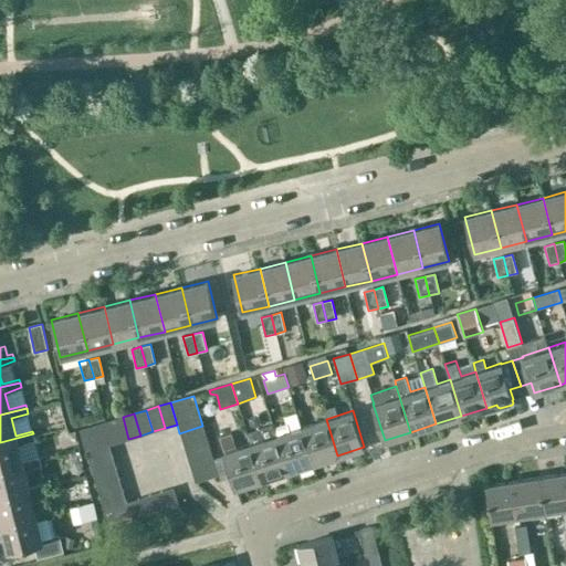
[(123,417),(111,420),(117,442),(128,439),(123,417)]
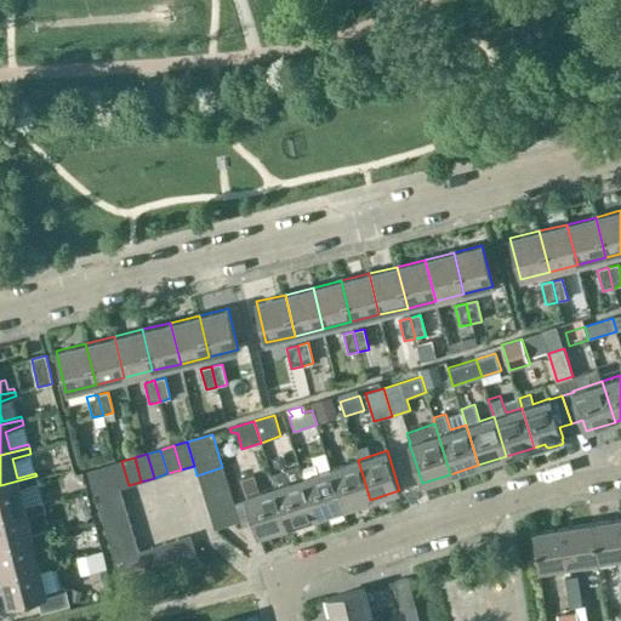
[(358,460),(330,468),(342,508),(370,500),(358,460)]
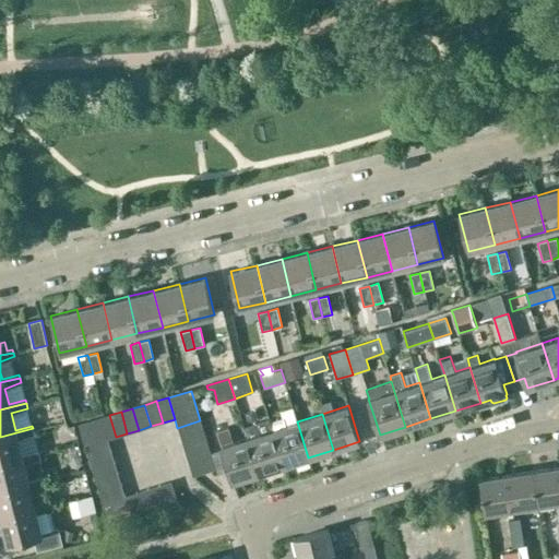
[(86,445),(108,439),(116,437),(109,415),(80,424),(86,445)]
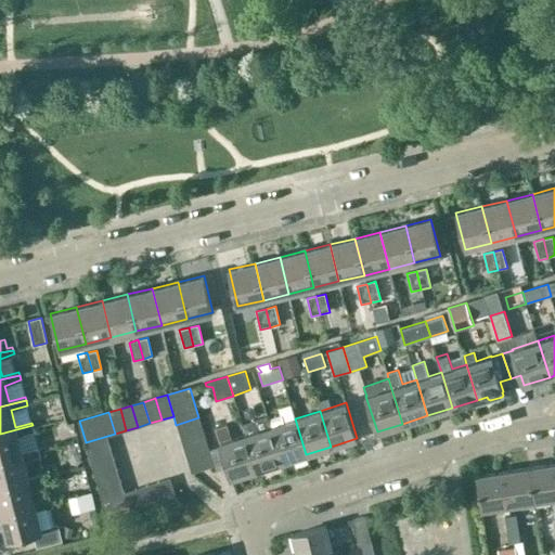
[(282,462),(306,454),(295,418),(284,422),(282,416),(269,421),(282,462)]
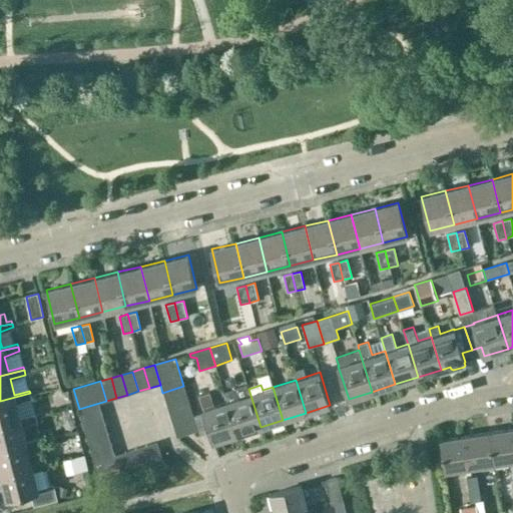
[(162,393),(166,404),(187,397),(183,386),(162,393)]
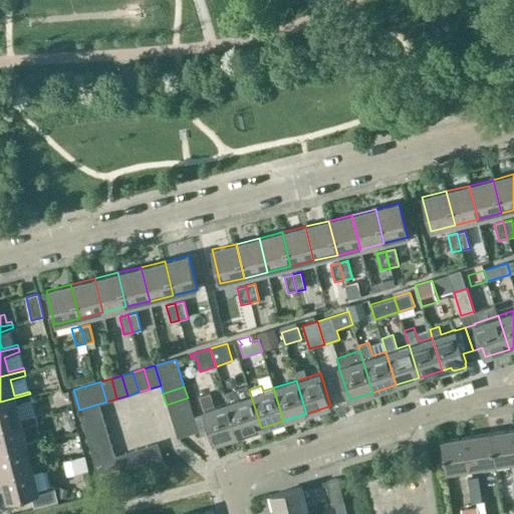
[(225,394),(227,402),(238,435),(261,428),(249,390),(248,387),(225,394)]
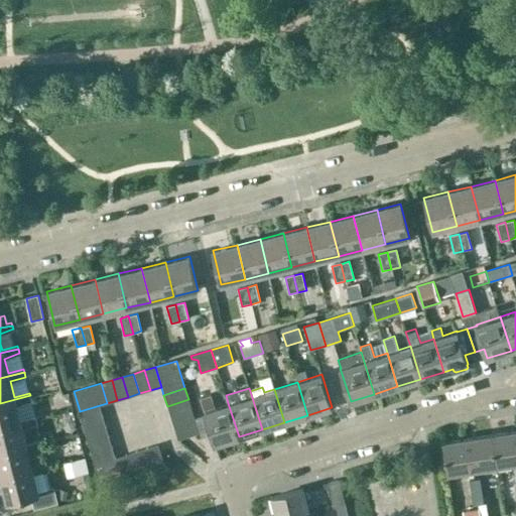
[(215,444),(239,436),(228,403),(216,407),(212,393),(200,397),(215,444)]
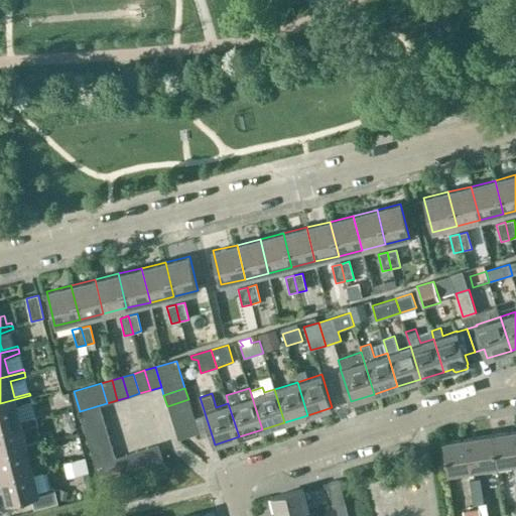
[(31,400),(30,395),(0,403),(0,428),(36,419),(35,415),(20,419),(16,405),(31,400)]
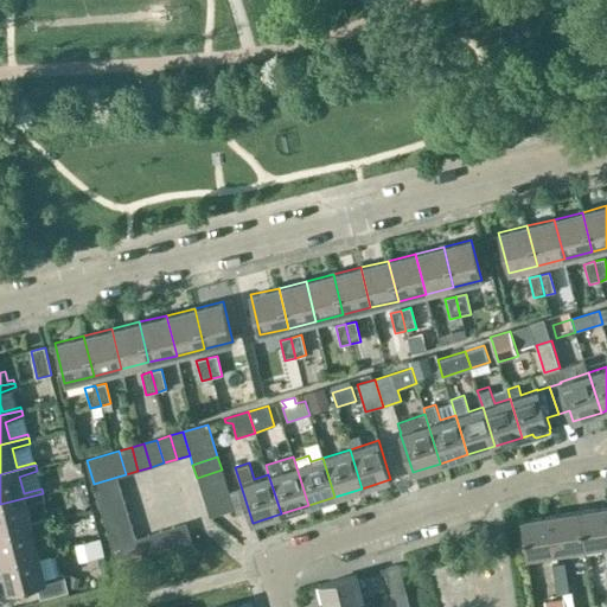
[(197,478),(200,491),(225,484),(222,470),(197,478)]
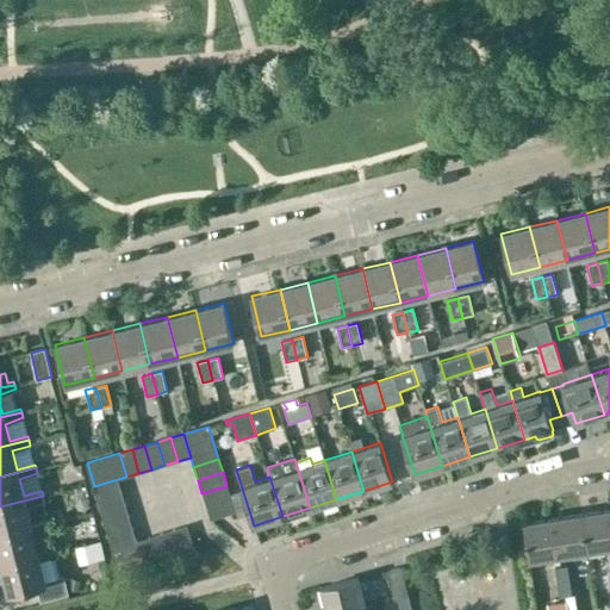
[(94,486),(98,499),(122,491),(118,479),(94,486)]
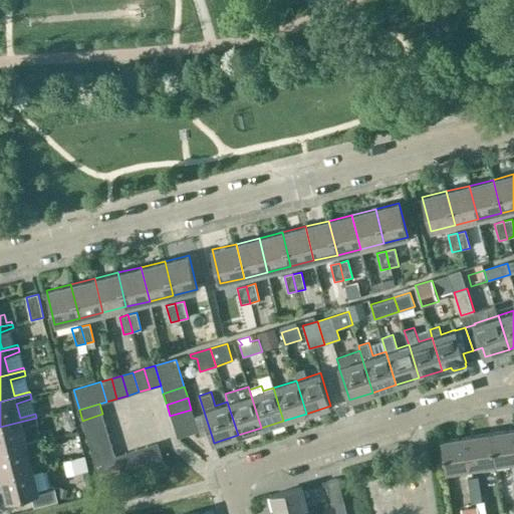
[(170,416),(173,427),(194,421),(191,410),(170,416)]
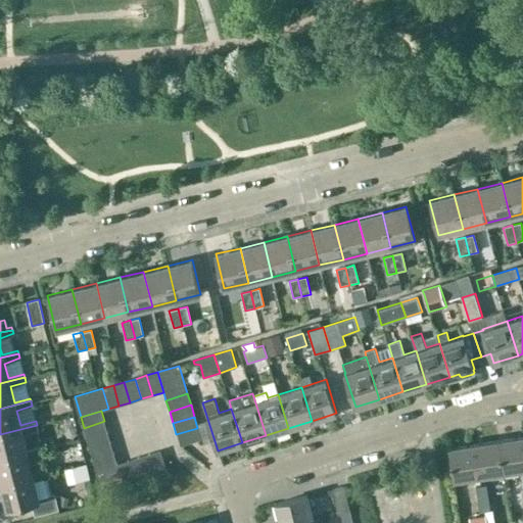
[(84,428),(87,438),(107,432),(104,421),(84,428)]
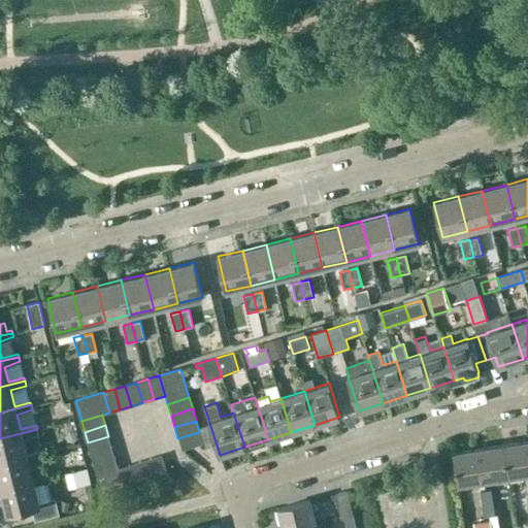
[(38,433),(37,429),(0,438),(0,463),(43,453),(42,449),(27,453),(24,439),(38,433)]
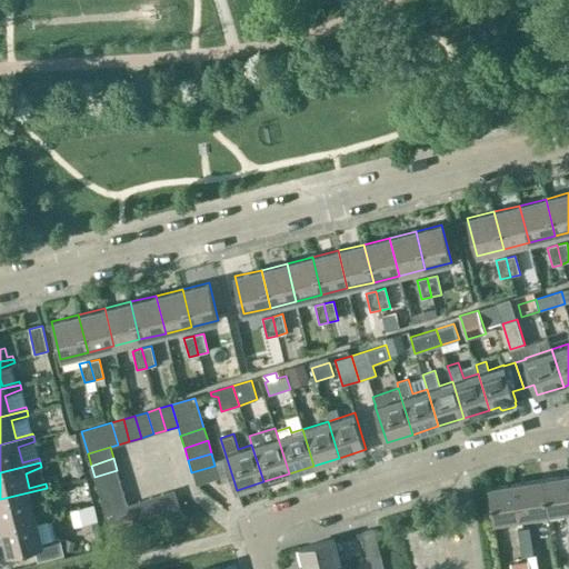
[(215,466),(191,472),(196,485),(219,478),(215,466)]
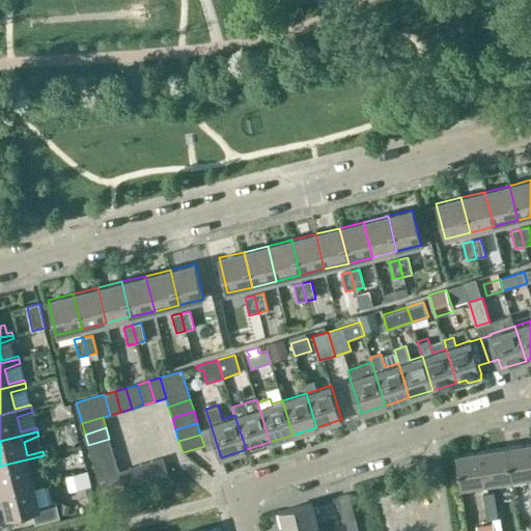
[(88,445),(91,455),(112,449),(109,439),(88,445)]
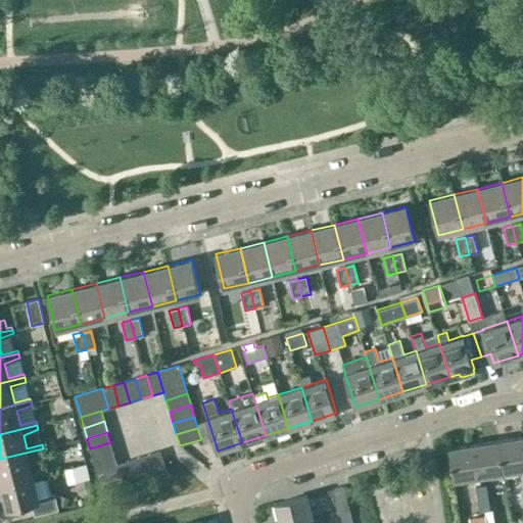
[(522,437),(500,441),(504,473),(522,470),(522,437)]
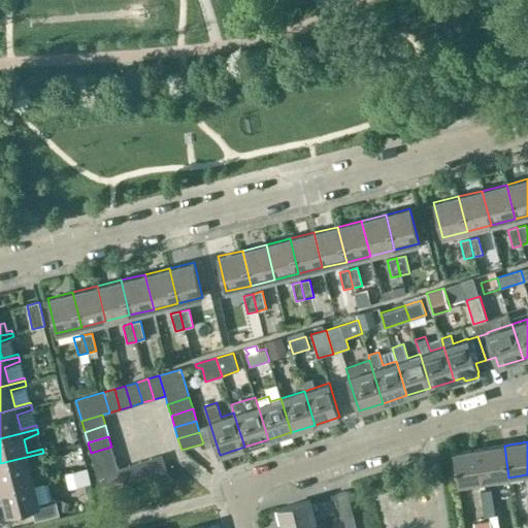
[(504,446),(480,449),(485,482),(508,477),(504,446)]
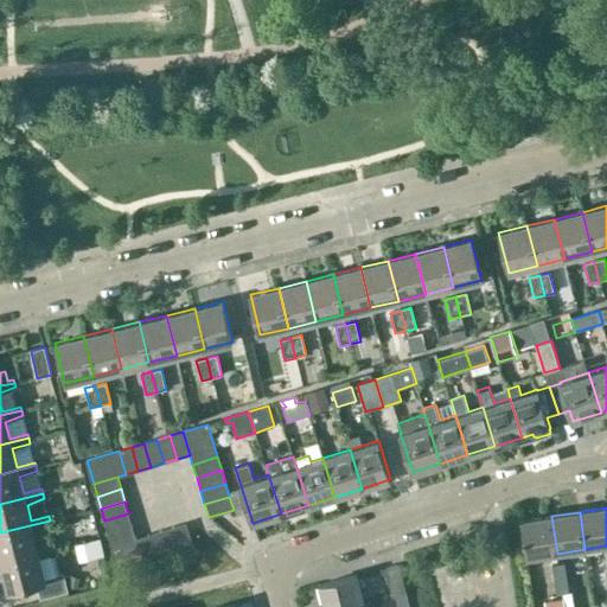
[(128,513),(104,521),(108,534),(132,525),(128,513)]
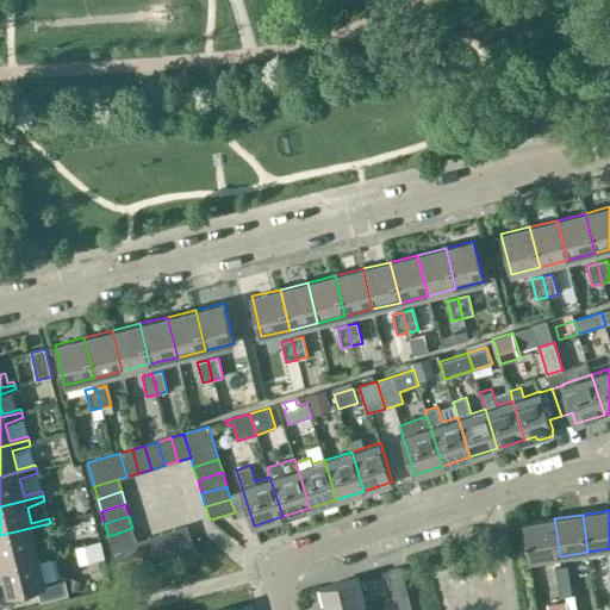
[(530,561),(560,556),(554,518),(526,523),(530,561)]
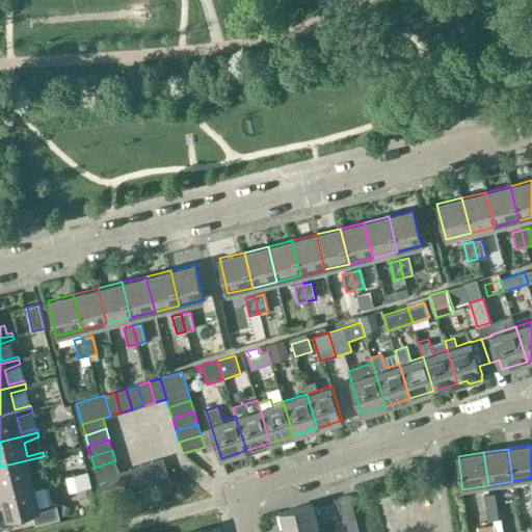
[(44,456),(0,467),(0,487),(1,493),(50,480),(49,476),(33,481),(29,466),(45,460),(44,456)]
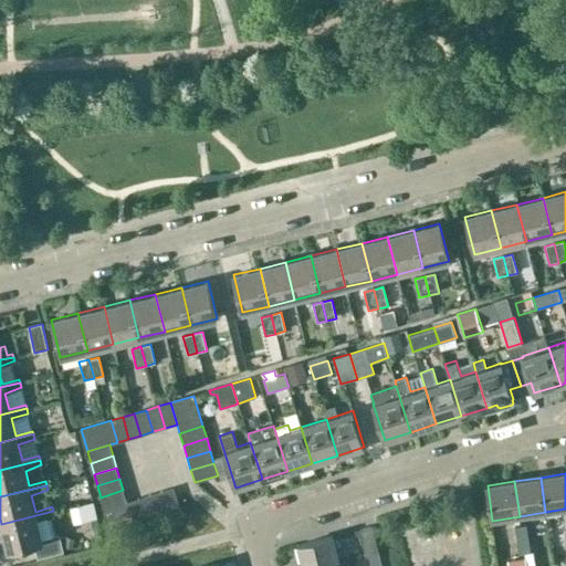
[(174,486),(161,491),(168,514),(180,511),(174,486)]
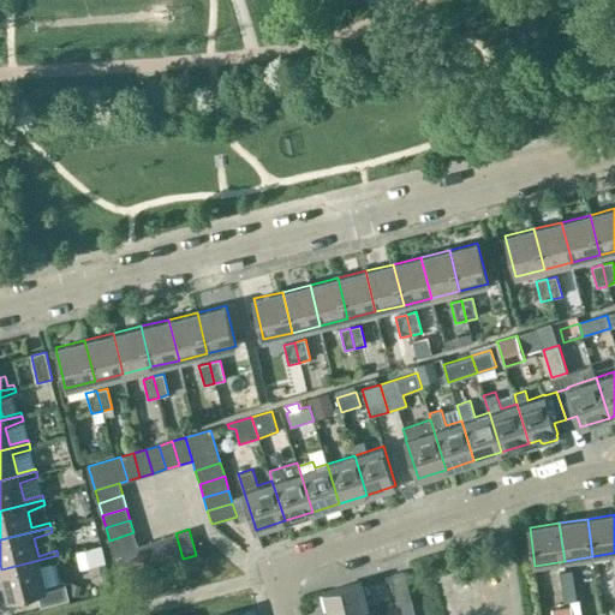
[(145,571),(137,544),(133,532),(109,541),(120,578),(145,571)]
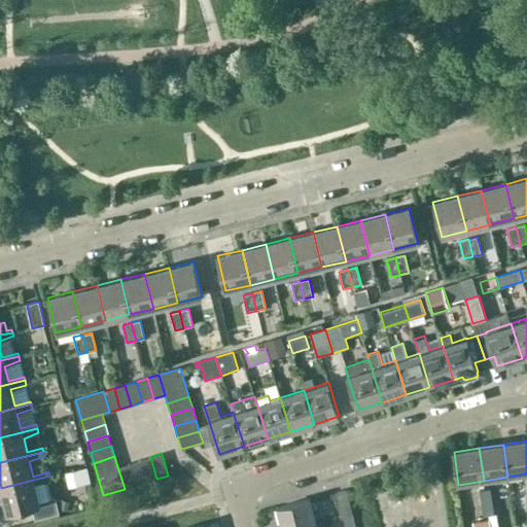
[(150,457),(139,460),(146,482),(156,479),(150,457)]
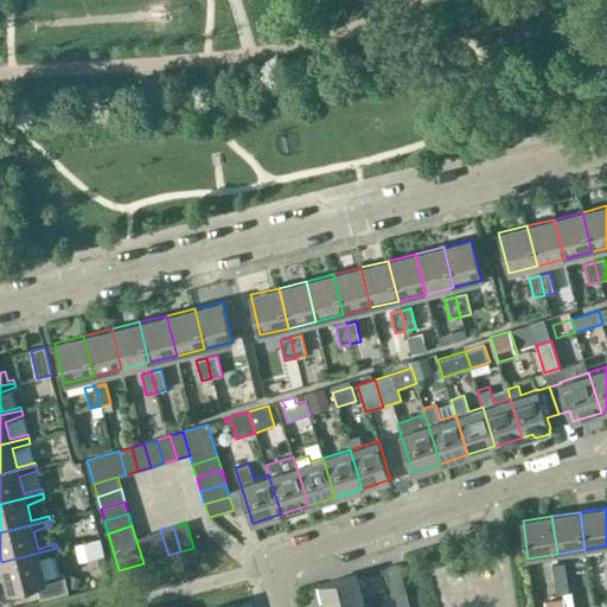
[(155,558),(168,555),(160,530),(148,534),(155,558)]
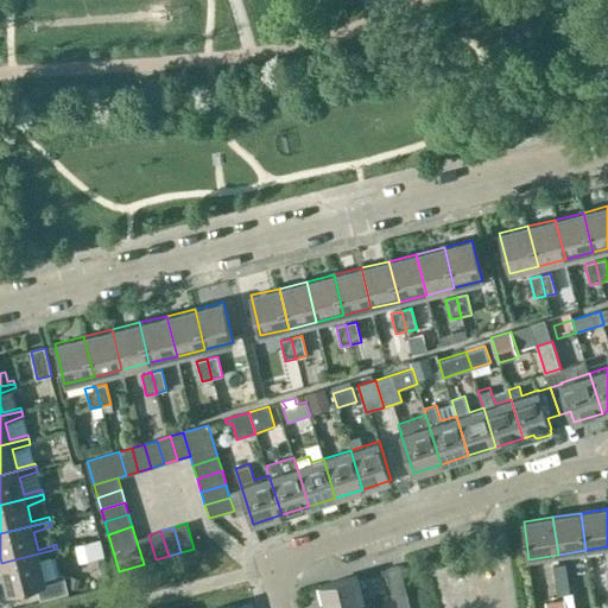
[(144,564),(156,559),(149,534),(135,538),(144,564)]
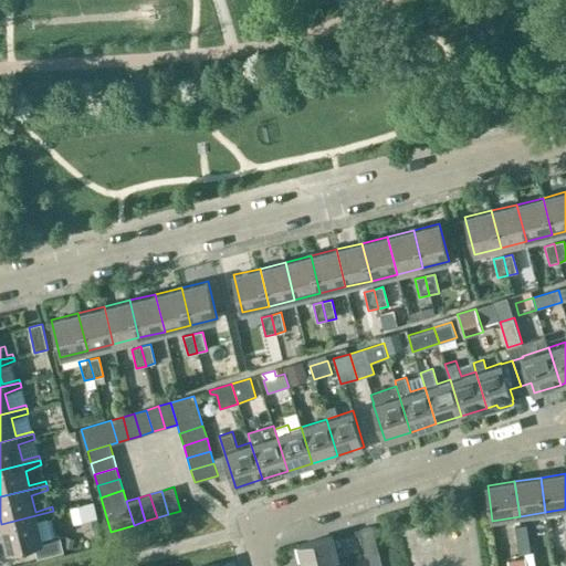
[(54,515),(53,511),(1,524),(8,551),(34,544),(38,557),(64,551),(60,534),(43,538),(38,522),(54,515)]
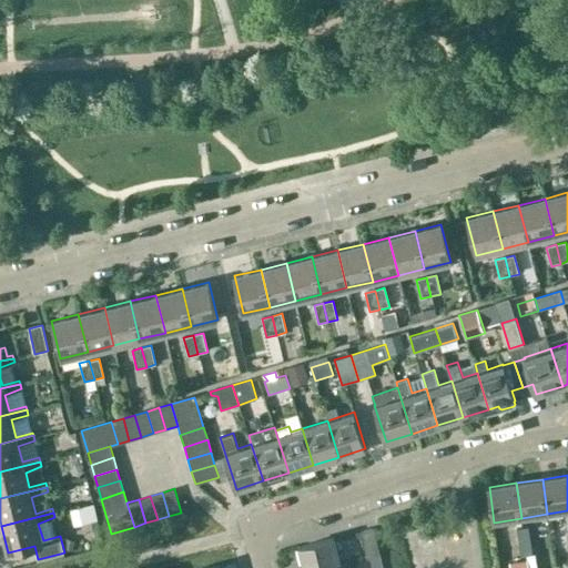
[(518,539),(530,537),(529,527),(517,528),(518,539)]
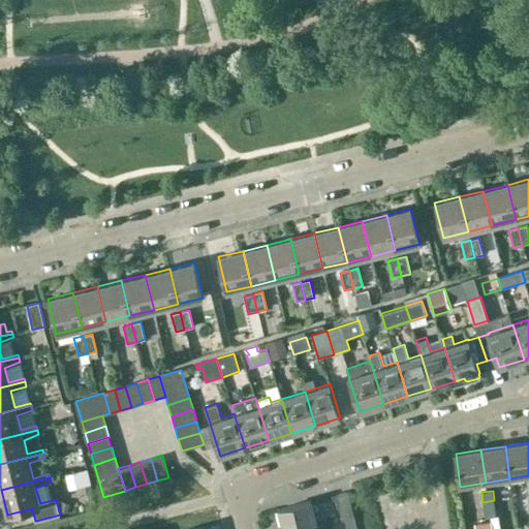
[(336,496),(341,517),(353,515),(348,492),(336,496)]
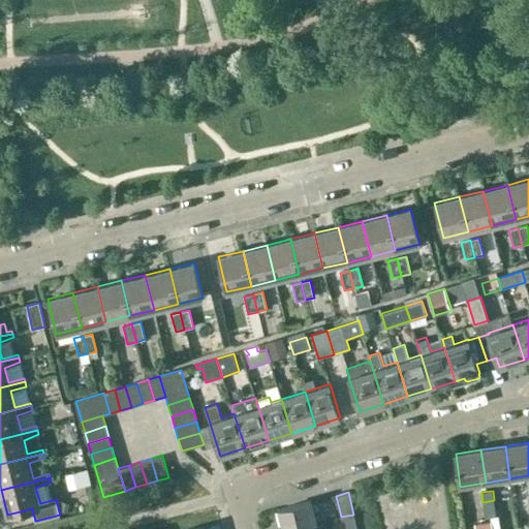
[(280,507),(285,528),(301,528),(317,525),(311,499),(280,507)]
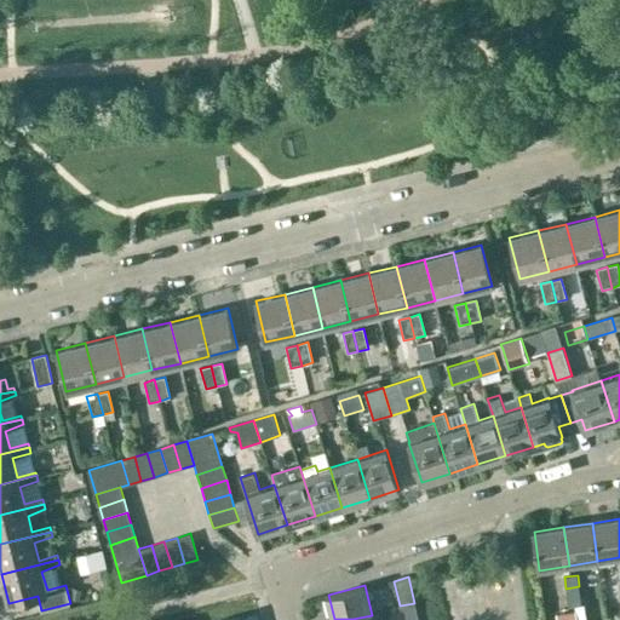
[(583,604),(579,586),(566,589),(569,607),(583,604)]
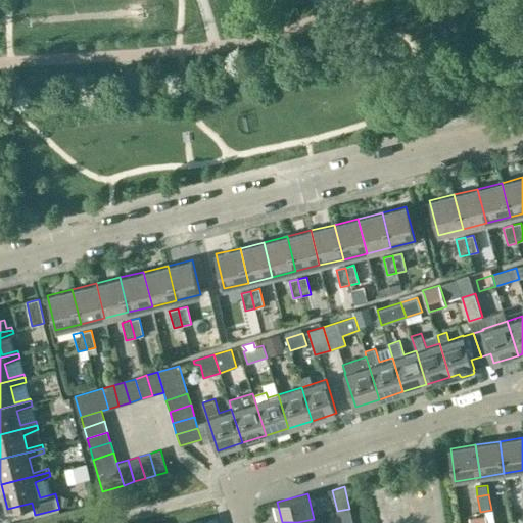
[(340,515),(342,522),(352,522),(349,509),(337,511),(338,516),(340,515)]
